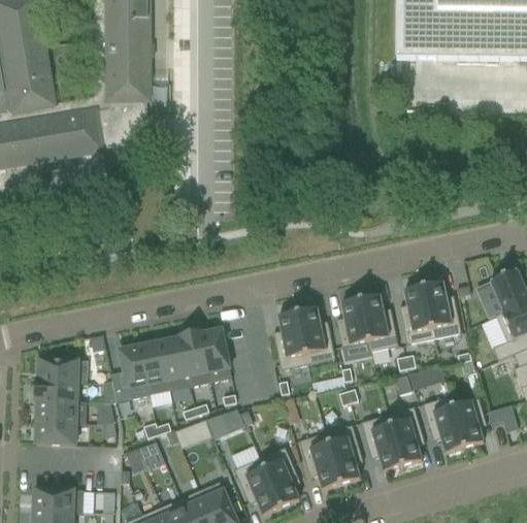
[(0,0),(0,167),(104,151),(104,148),(147,140),(147,100),(151,100),(150,0),(0,0)]
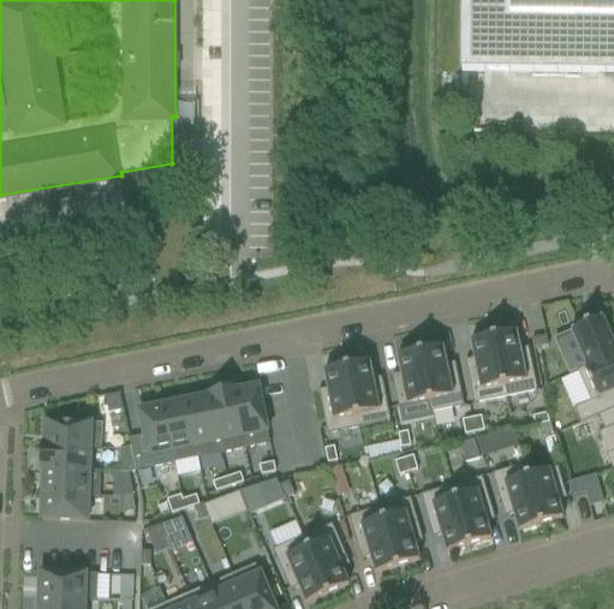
[(463,0),(462,67),(613,69),(613,0),(463,0)]
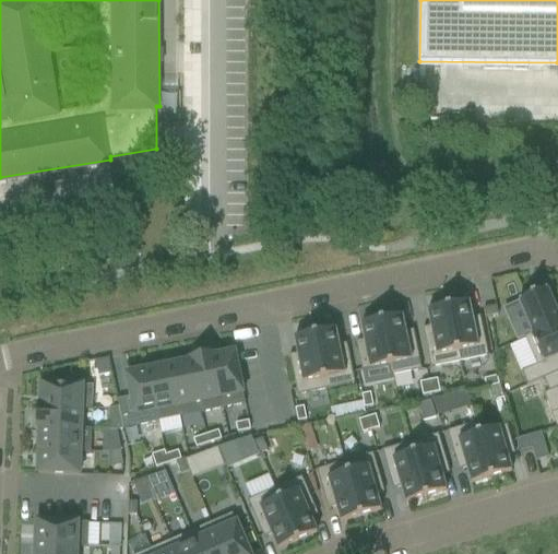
[(162,67),(162,93),(171,93),(171,67),(162,67)]
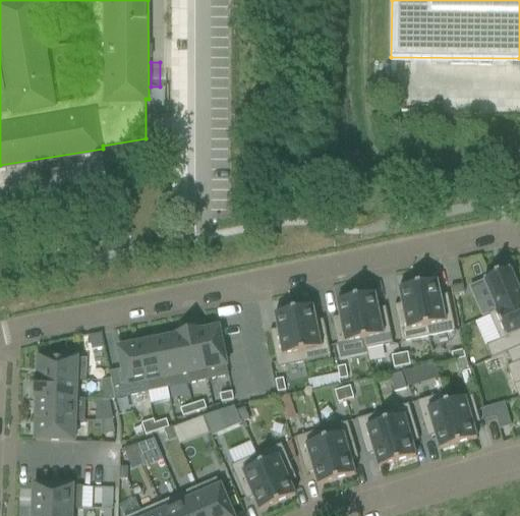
[(519,288),(510,266),(484,277),(498,307),(495,308),(496,309),(519,298),(519,288)]
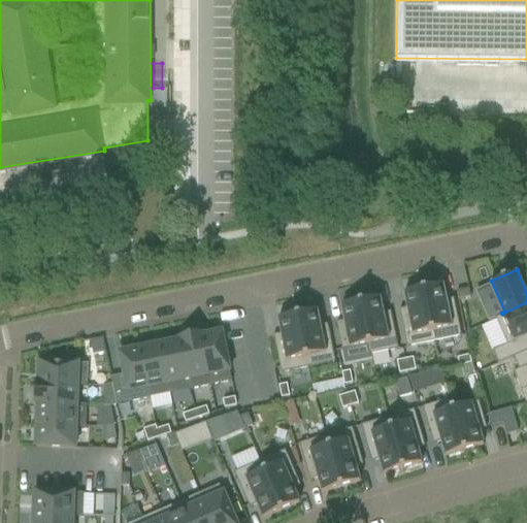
[(462,332),(454,295),(447,297),(443,282),(424,286),(435,337),(462,332)]
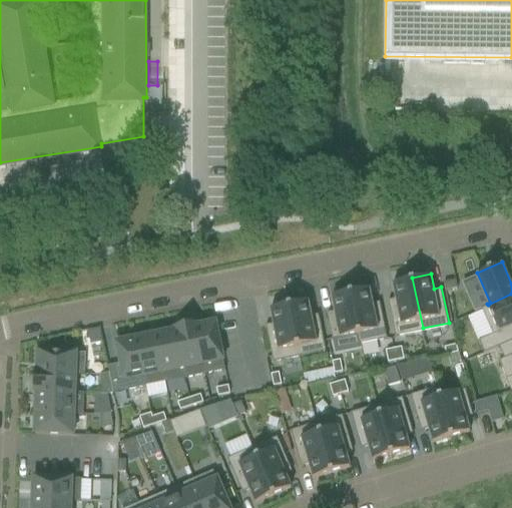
[(456,277),(444,279),(446,288),(458,285),(456,277)]
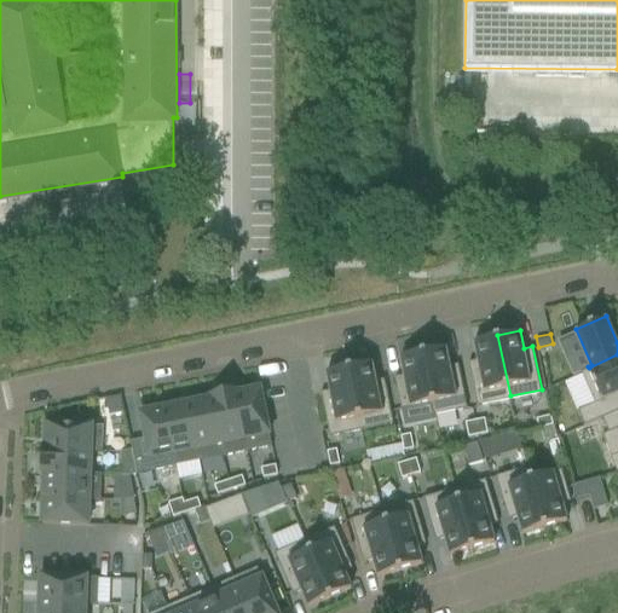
[(510,395),(497,335),(474,340),(478,357),(469,359),(478,403),(510,395)]
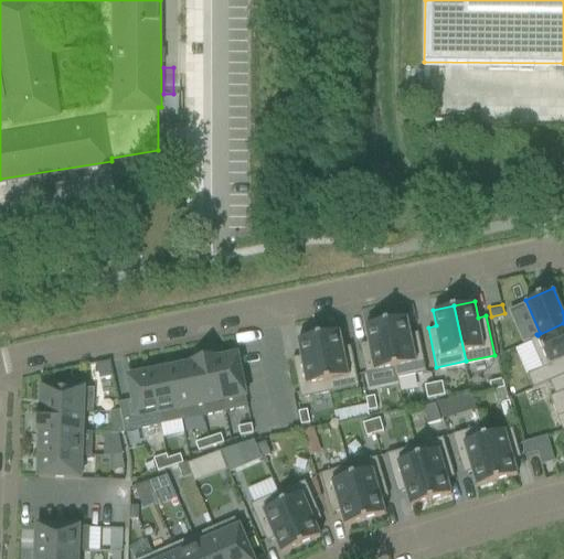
[(407,315),(386,320),(395,364),(394,364),(396,375),(426,369),(418,330),(411,331),(407,315)]
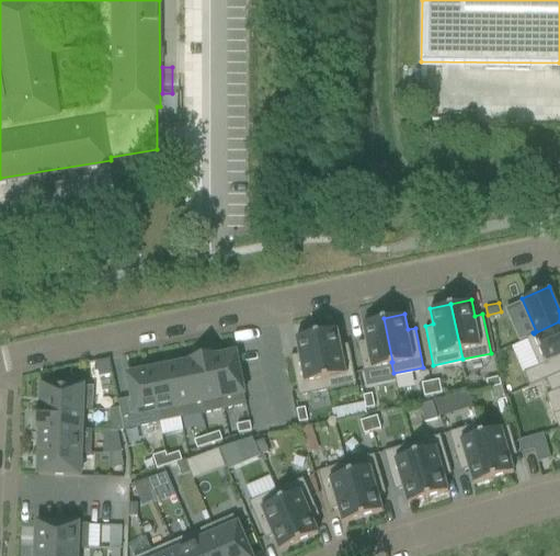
[(392,362),(384,318),(363,321),(366,338),(358,339),(364,369),(391,362),(392,362)]
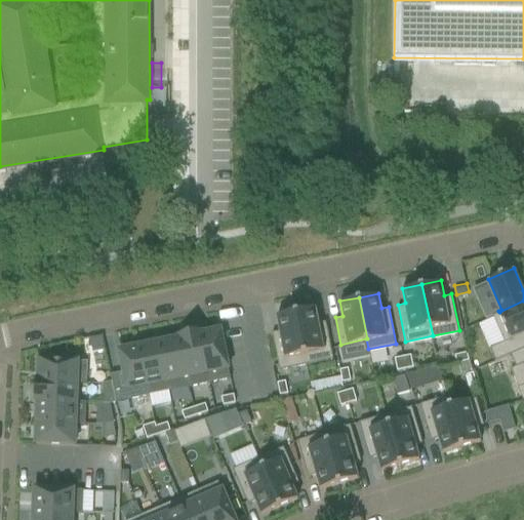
[(505,340),(491,346),(496,358),(511,352),(523,346),(523,301),(499,312),(498,311),(493,313),(505,340)]
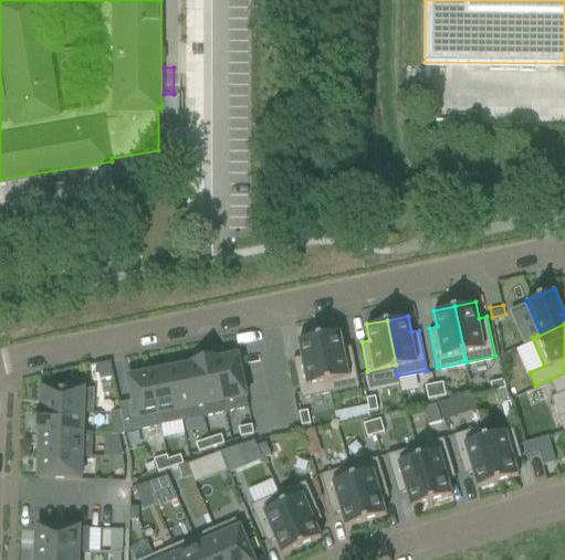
[(359,383),(352,344),(344,346),(341,329),(320,334),(331,389),(359,383)]
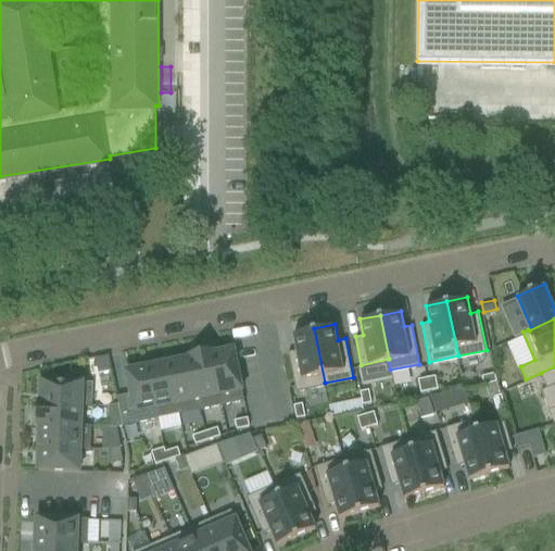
[(325,383),(314,328),(293,333),(297,348),(289,350),(297,389),(325,383)]
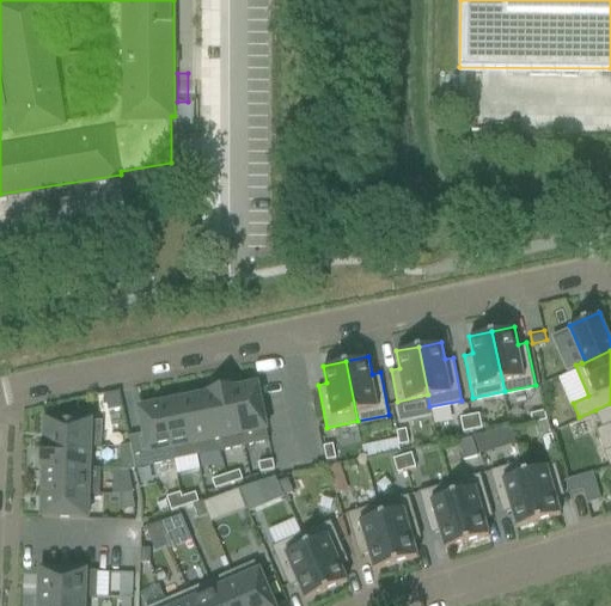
[(269,438),(258,381),(234,386),(234,384),(233,384),(245,442),(269,438)]
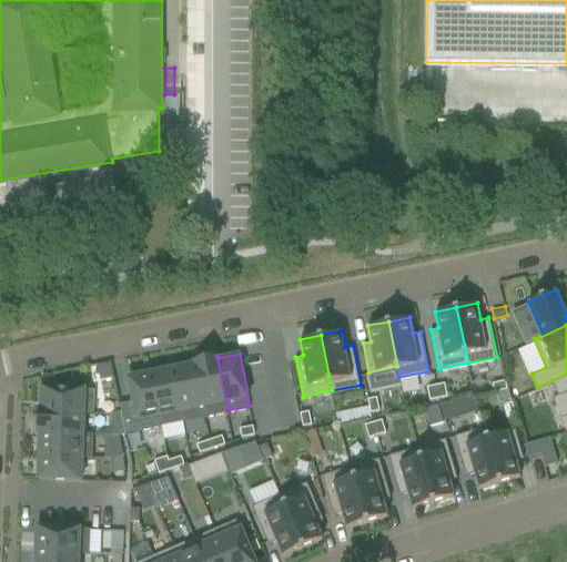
[(205,415),(228,410),(216,356),(194,360),(205,415)]
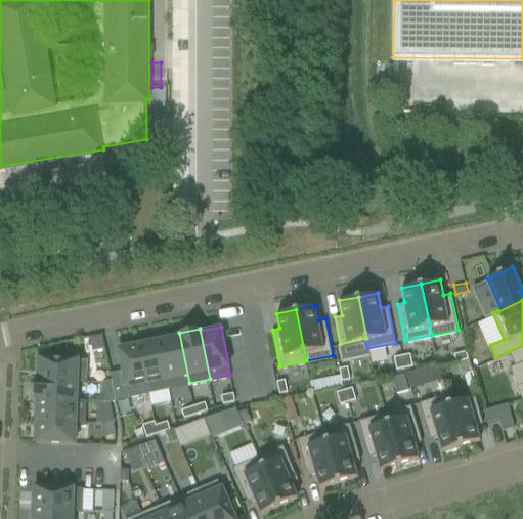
[(92,348),(104,346),(101,332),(90,334),(92,348)]
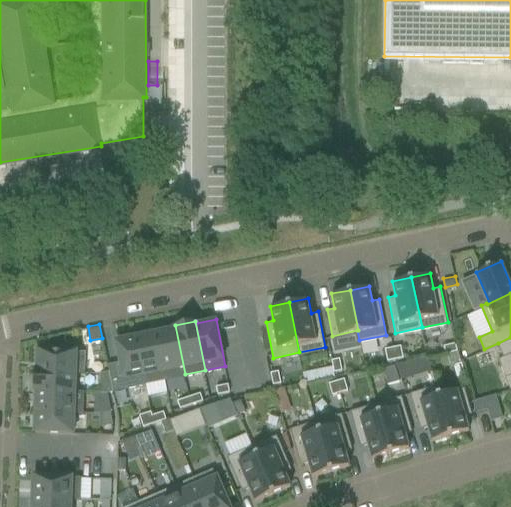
[(175,325),(174,326),(175,327),(156,331),(165,378),(185,374),(175,325)]
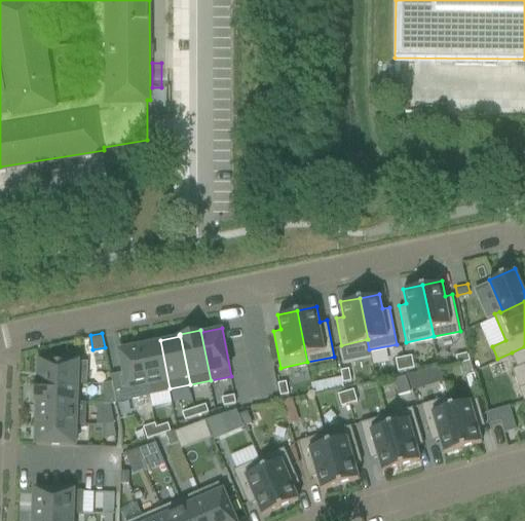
[(170,388),(160,340),(140,344),(150,393),(170,388)]
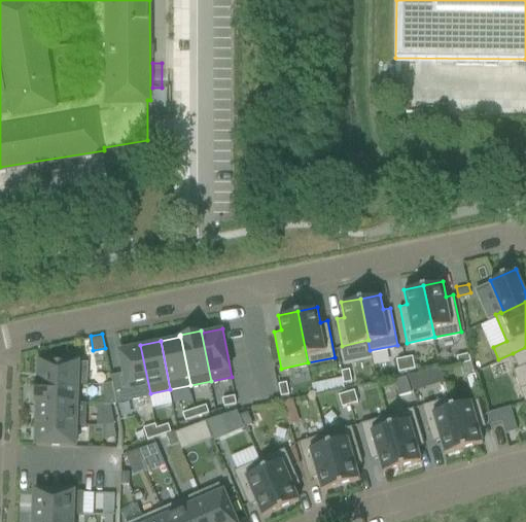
[(124,370),(110,373),(112,380),(116,401),(129,397),(150,393),(140,345),(119,349),(124,370)]
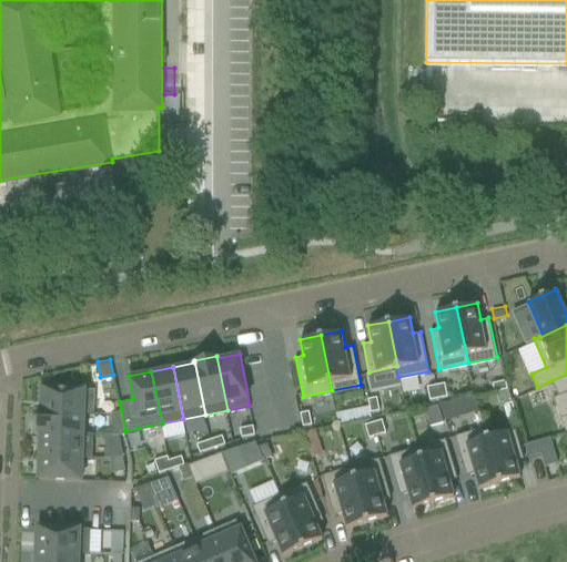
[(566,374),(553,380),(559,394),(554,396),(563,416),(566,414),(566,374)]
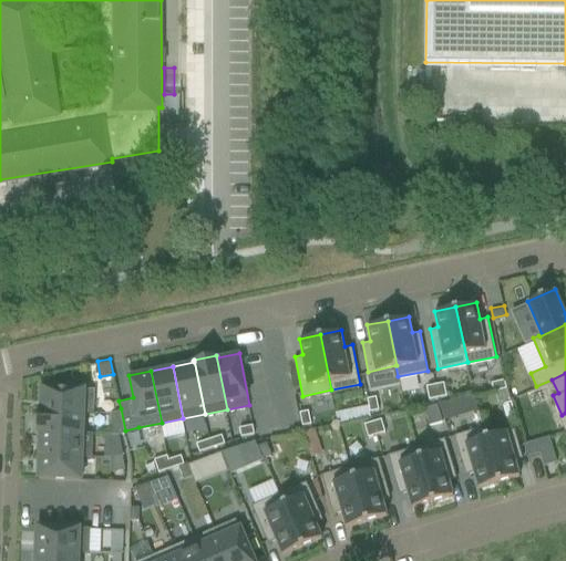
[(504,377),(492,381),(494,388),(506,386),(504,377)]
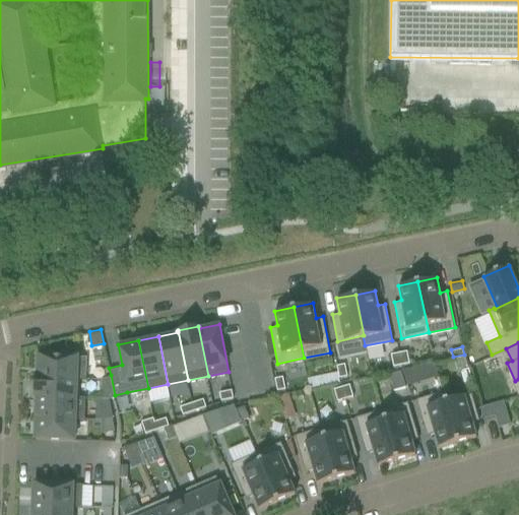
[(86,376),(87,355),(67,355),(67,349),(50,348),(50,353),(39,353),(38,374),(37,374),(36,374),(77,376),(86,376)]
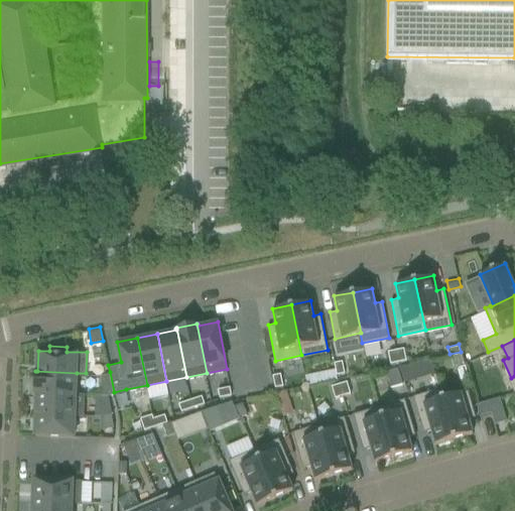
[(406,358),(404,346),(396,348),(399,360),(406,358)]
